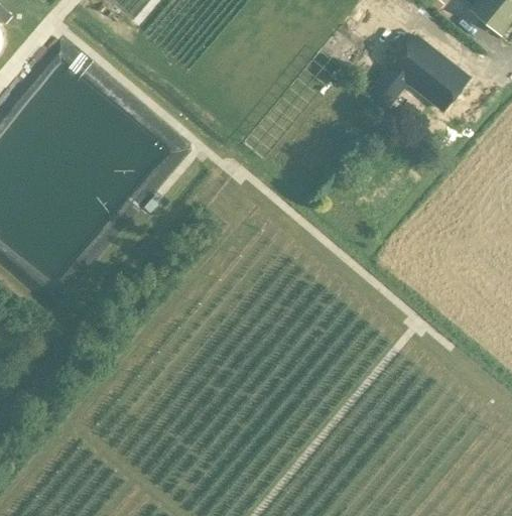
[(511,0),(482,0),(474,11),(504,36),(511,26),(511,0)]
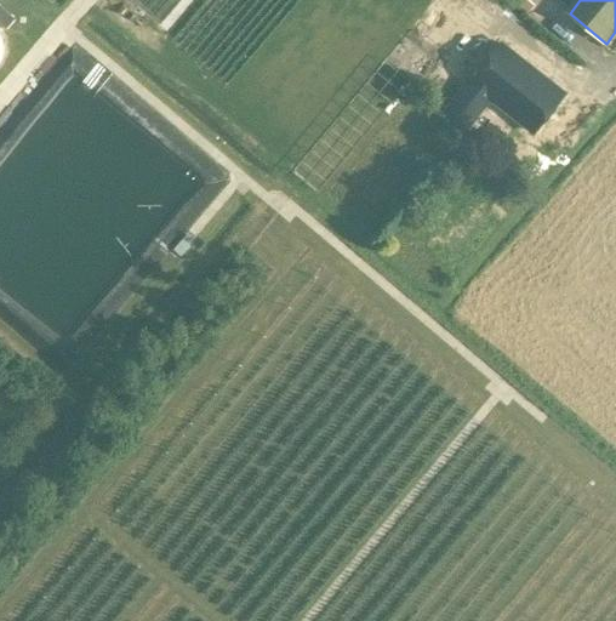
[(503,43),(445,115),(466,132),(492,100),(534,134),(566,93),(503,43)]
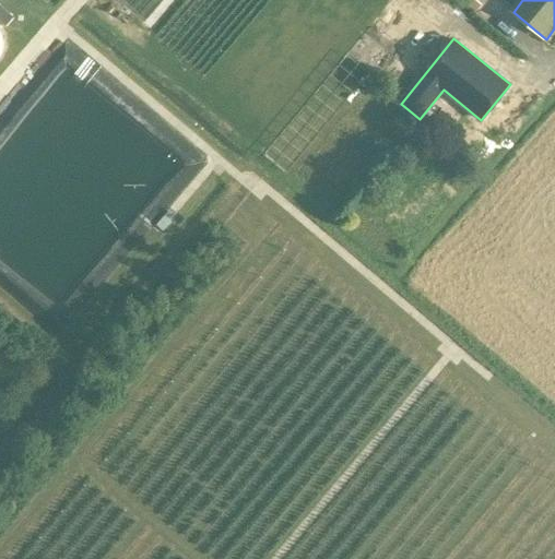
[(70,98),(70,88),(75,88),(60,76),(66,69),(73,69),(86,79),(92,70),(92,55),(69,55),(30,107),(34,110),(27,120),(39,130),(30,130),(21,142),(51,142),(58,133),(57,132),(62,125),(62,109),(70,98)]
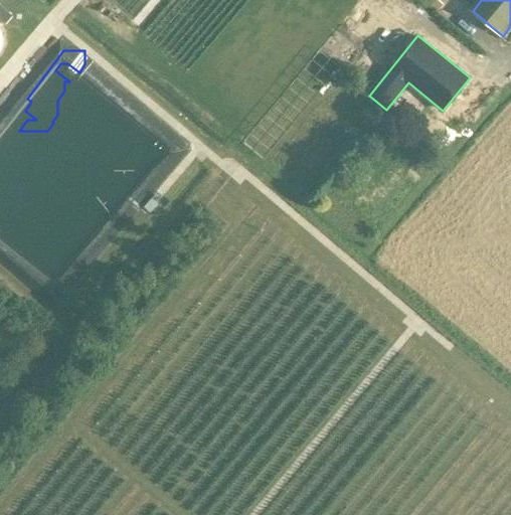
[(251,141),(270,155),(312,102),(295,88),(251,141)]
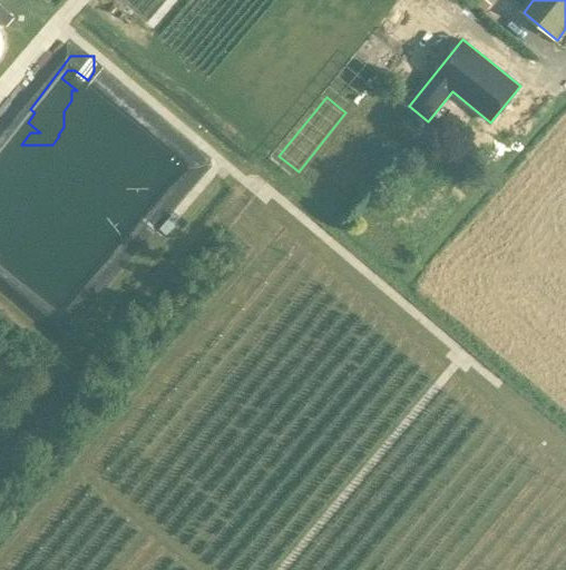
[(26,163),(13,164),(12,157),(0,158),(0,226),(17,225),(11,172),(26,170),(26,163)]
